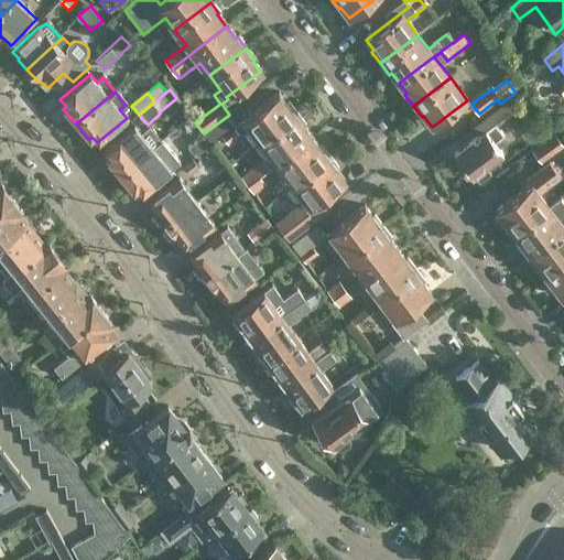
[(242,119),(243,121),(235,128),(227,118),(204,133),(204,135),(205,137),(204,137),(210,147),(221,138),(228,147),(240,138),(250,130),(260,142),(296,115),(288,103),(284,105),(277,93),(242,119)]
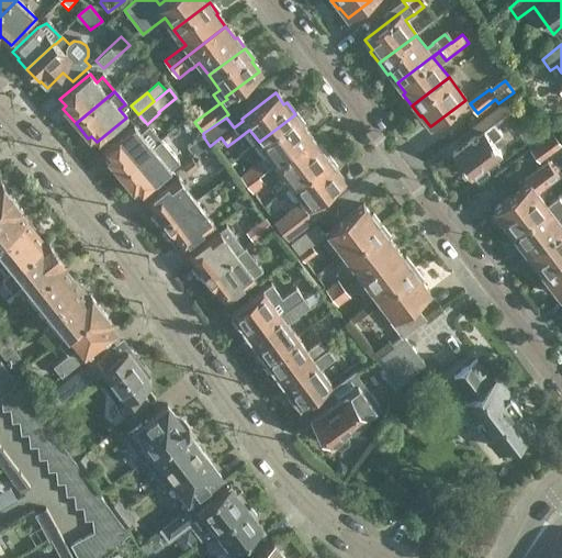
[(496,126),(513,113),(504,102),(487,115),(496,126)]
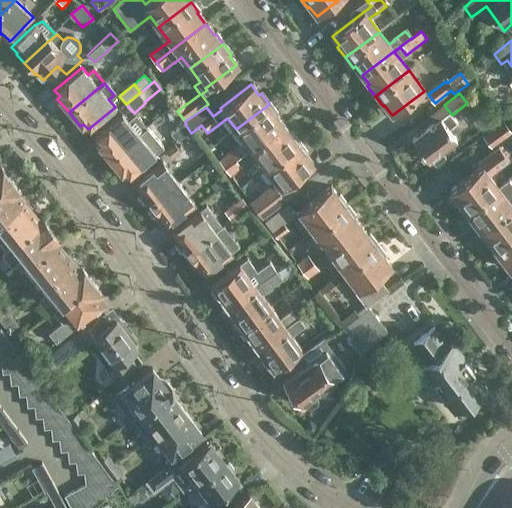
[(276,114),(269,104),(236,129),(245,142),(220,161),(225,167),(281,125),(274,115),(276,114)]
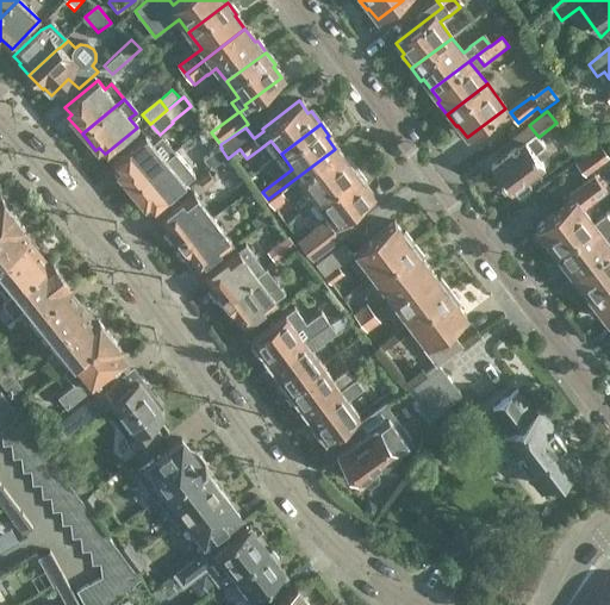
[(535,135),(535,136),(491,168),(509,192),(512,189),(518,198),(530,188),(524,181),(545,166),(535,155),(545,148),(535,135)]
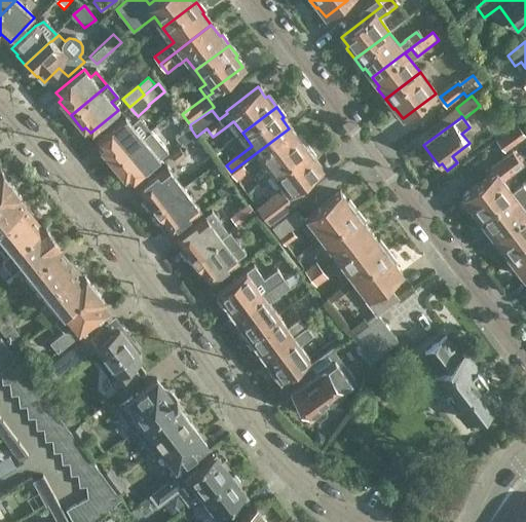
[(139,119),(130,126),(124,119),(97,142),(103,148),(100,151),(111,165),(142,140),(149,134),(139,119)]
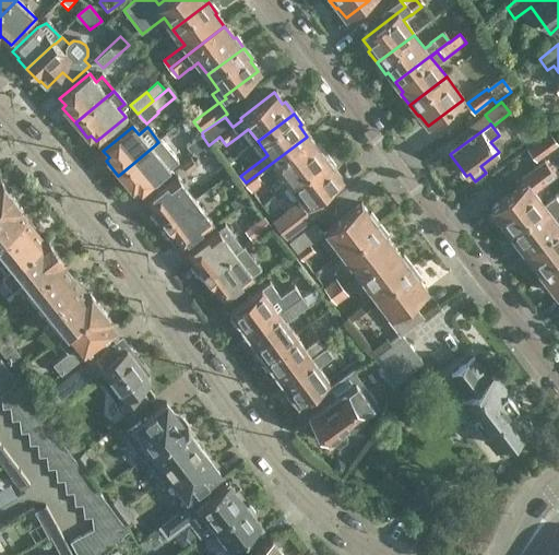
[(536,163),(558,146),(549,134),(527,151),(536,163)]
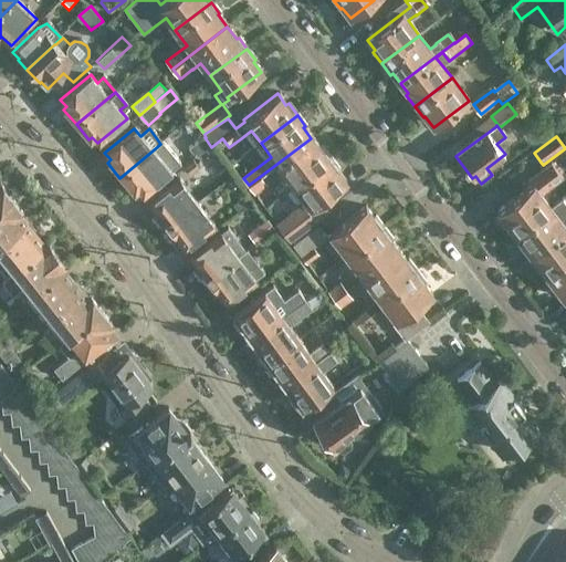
[(211,147),(205,137),(177,159),(185,169),(208,149),(208,151),(211,147)]
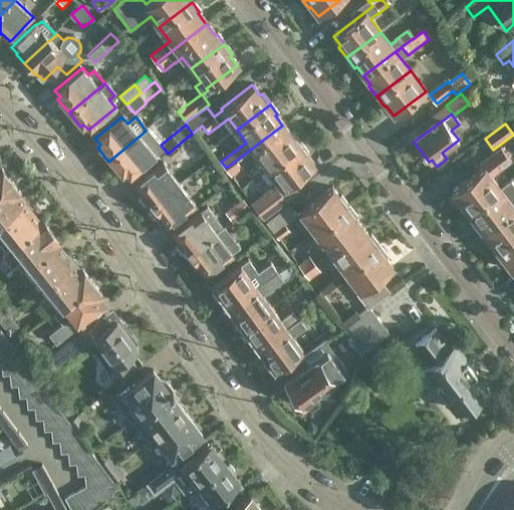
[(258,159),(266,169),(299,144),(291,133),(289,135),(282,125),(226,168),(233,178),(242,171),(236,163),(248,154),(255,162),(258,159)]
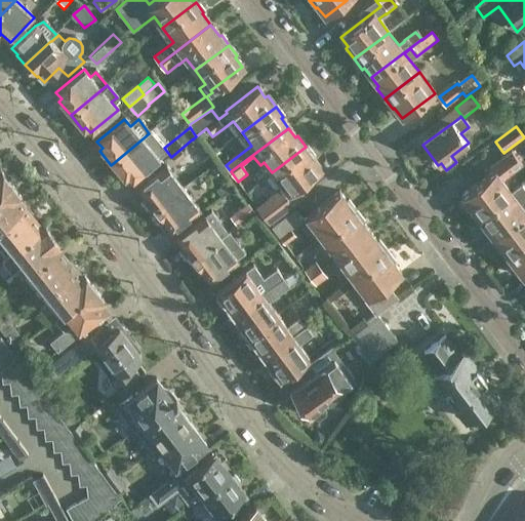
[(198,146),(193,139),(193,138),(171,157),(177,164),(186,158),(185,157),(198,146)]
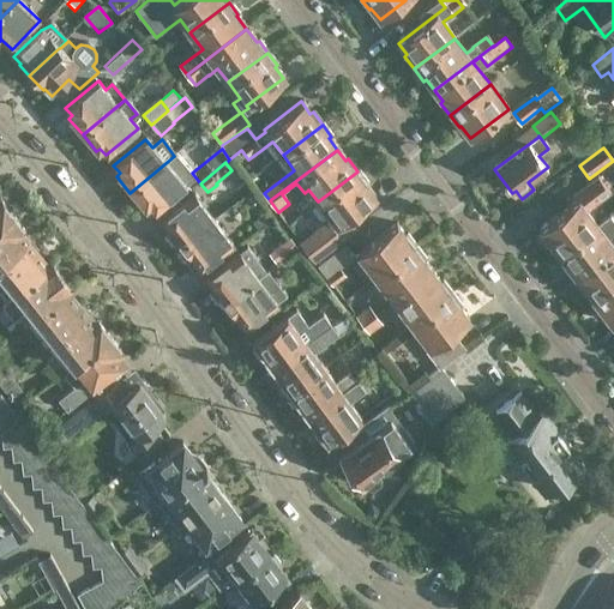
[(185,187),(166,163),(130,193),(143,209),(146,205),(154,212),(185,187)]
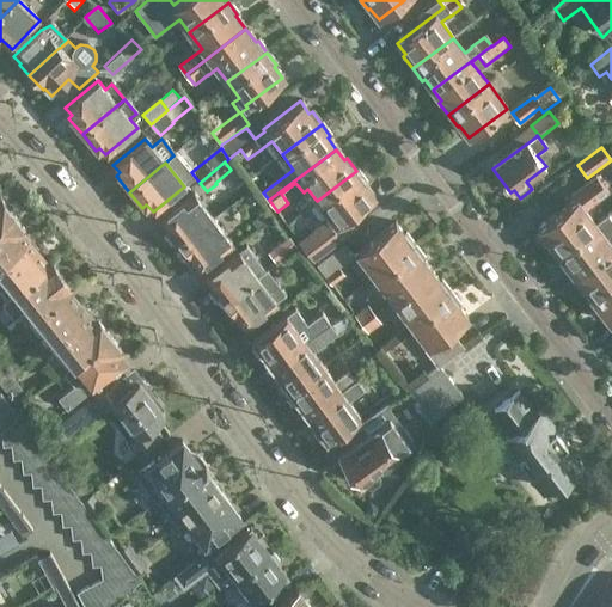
[(354,230),(346,218),(372,197),(363,185),(366,184),(356,171),(317,201),(329,216),(323,221),(320,227),(298,244),(311,262),(354,230)]
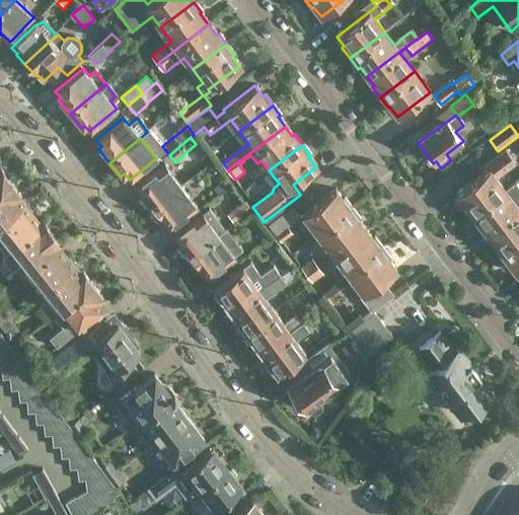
[(457,195),(464,204),(462,206),(471,217),(506,191),(505,191),(497,179),(506,172),(504,171),(514,163),(505,151),(486,165),(490,169),(457,195)]
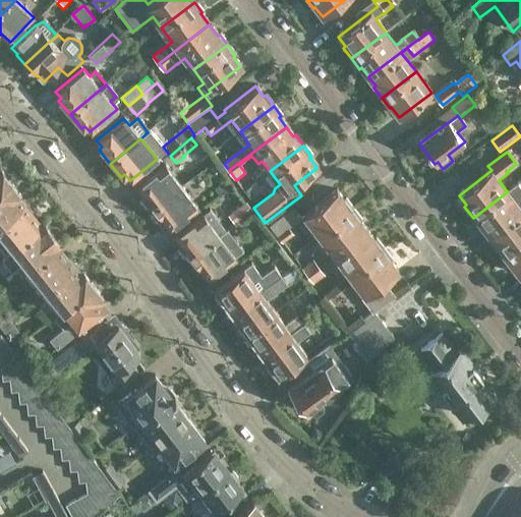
[(140,198),(150,211),(180,187),(164,166),(137,186),(145,195),(140,198)]
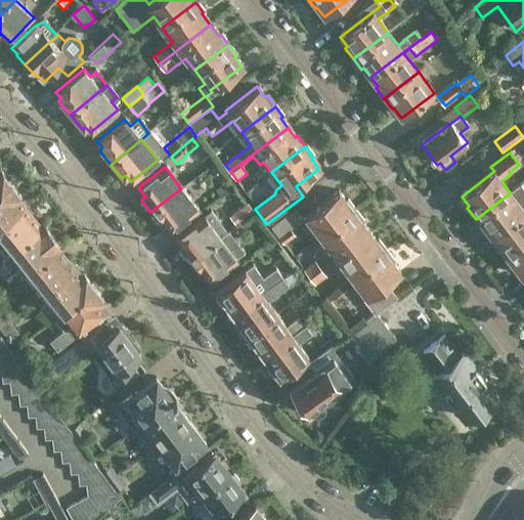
[(0,195),(10,186),(0,173),(0,195)]
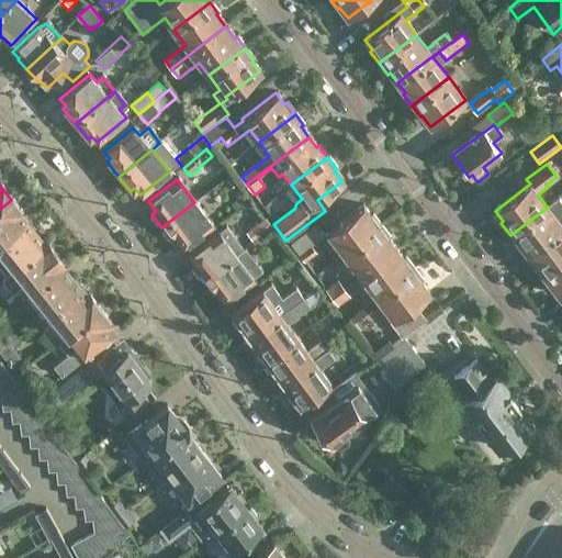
[(237,213),(251,202),(246,194),(231,205),(237,213)]
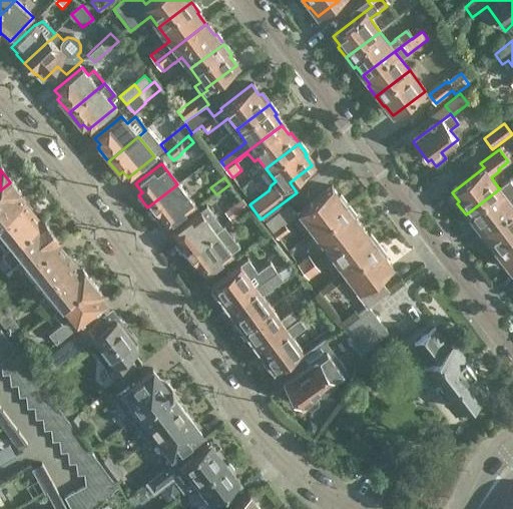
[(473,224),(475,222),(482,231),(512,207),(512,186),(509,181),(499,188),(500,188),(466,214),(473,224)]
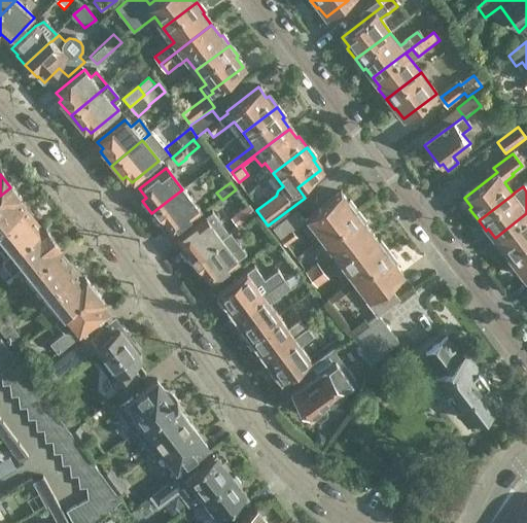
[(22,201),(10,187),(0,196),(0,229),(25,210),(19,204),(22,201)]
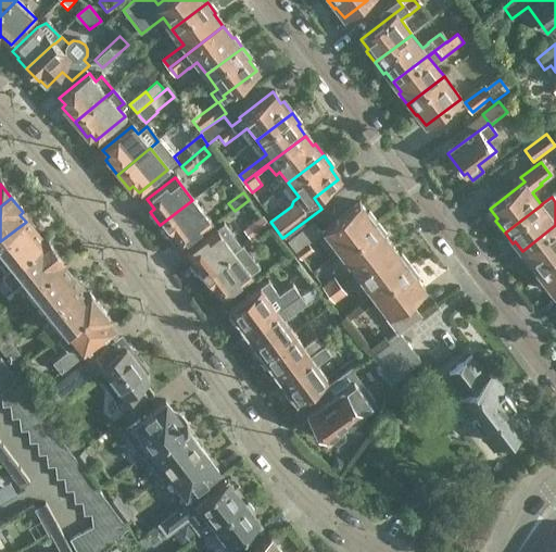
[(180,245),(209,222),(192,200),(160,225),(169,237),(173,234),(180,245)]
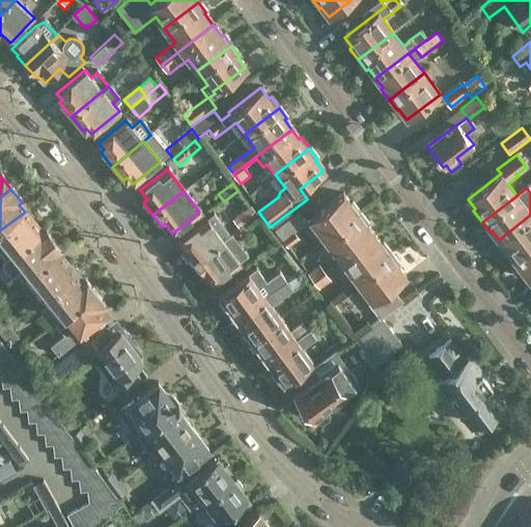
[(308,219),(325,241),(359,215),(351,204),(350,205),(340,194),(308,219)]
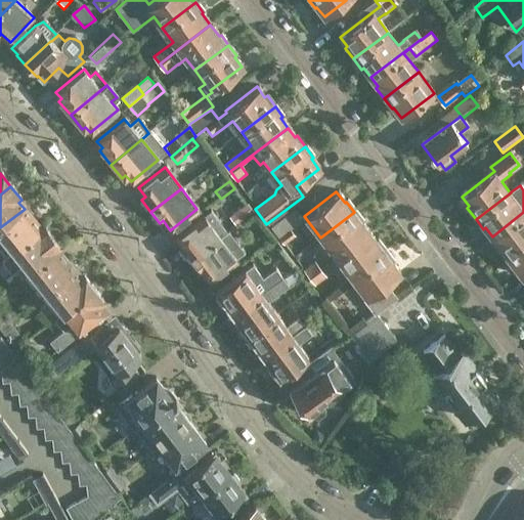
[(244,220),(246,219),(255,212),(249,205),(238,213),(244,220)]
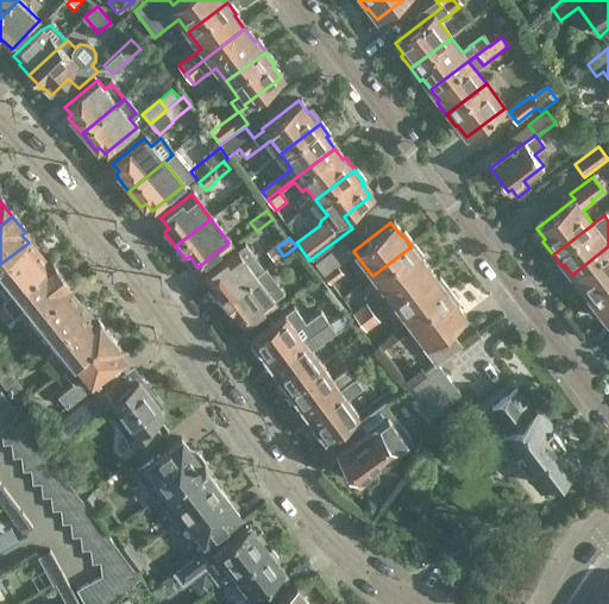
[(45,264),(29,243),(0,264),(0,293),(6,300),(16,293),(51,264),(52,263),(50,259),(45,264)]
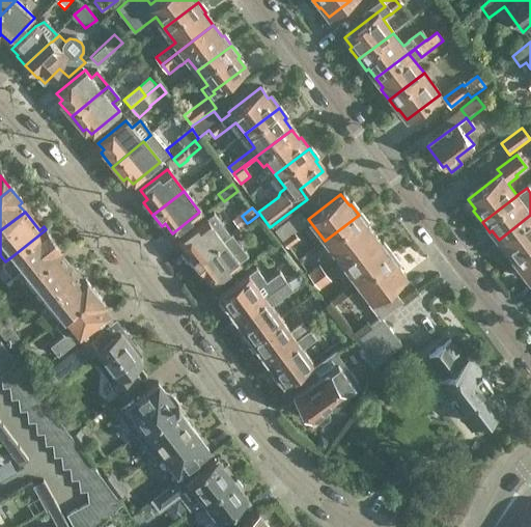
[(295,233),(308,223),(300,213),(274,231),(288,250),(301,241),(295,233)]
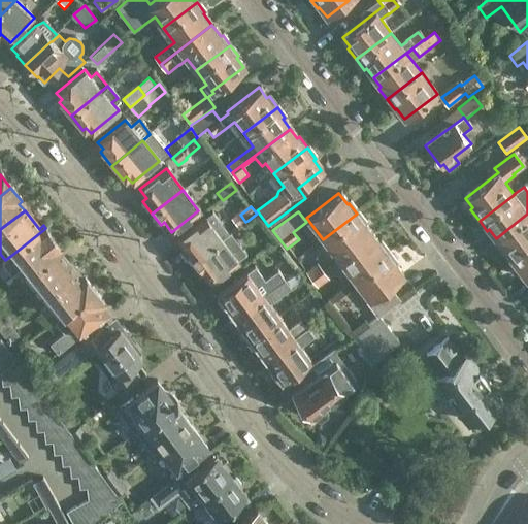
[(323,239),(338,260),(371,235),(363,226),(365,224),(357,214),(323,239)]
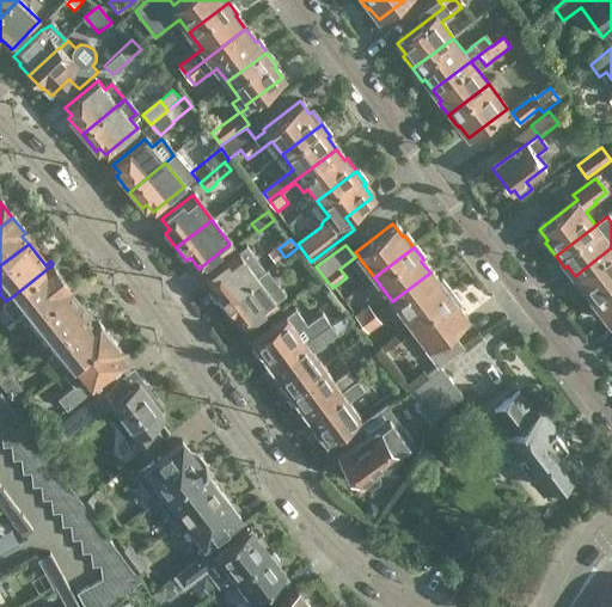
[(611,247),(575,276),(583,288),(581,289),(591,302),(611,284),(611,247)]
